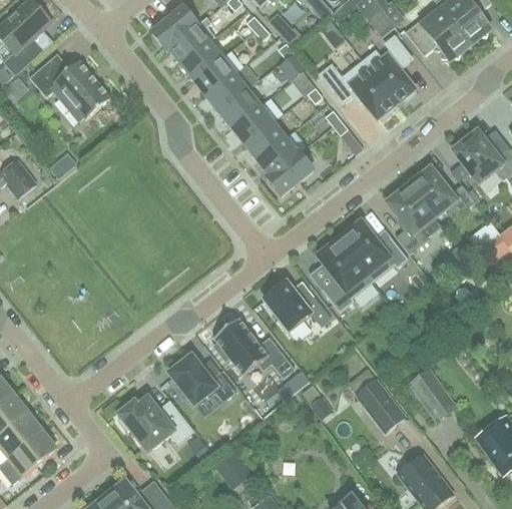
[(31,38),(49,20),(31,0),(27,0),(0,25),(0,38),(13,53),(3,61),(14,73),(41,49),(31,38)]
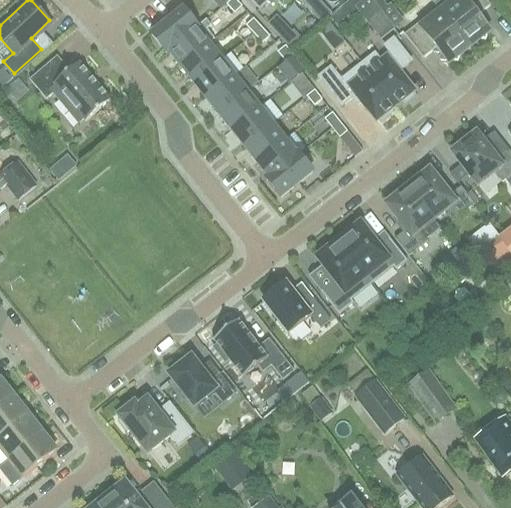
[(227,0),(235,9),(242,3),(239,0),(227,0)]
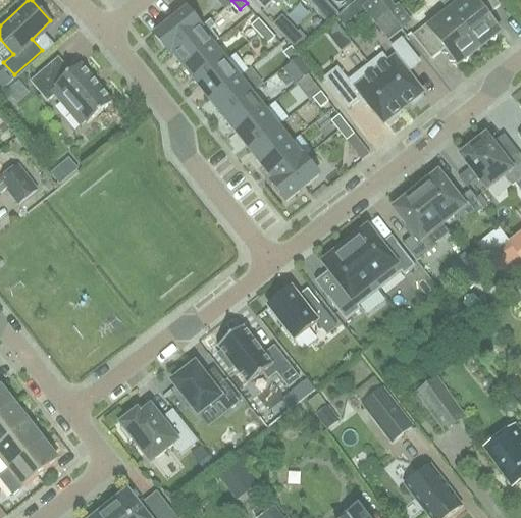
[(324,0),(317,7),(324,15),(332,7),(326,0),(324,0)]
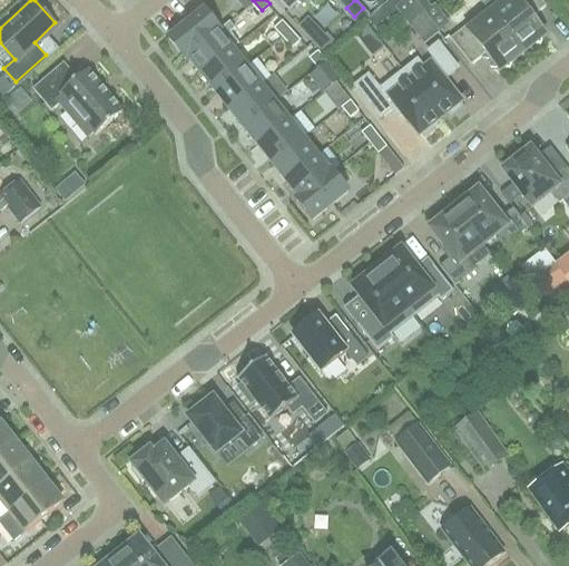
[(399,0),(394,5),(423,41),(439,29),(431,20),(423,9),(417,0),(399,0)]
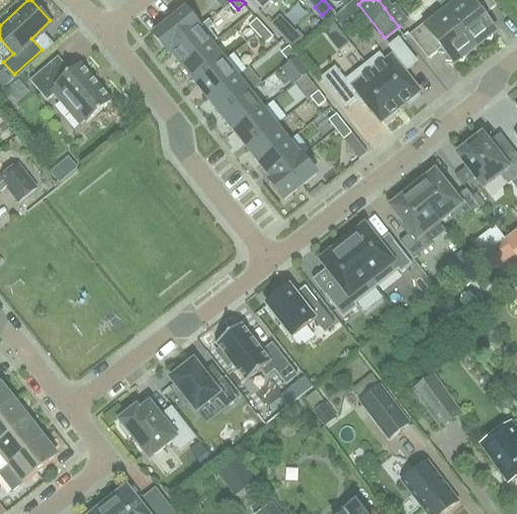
[(440,0),(439,1),(475,46),(475,44),(484,36),(491,37),(492,30),(495,28),(492,25),(493,18),(486,18),(486,17),(486,12),(485,10),(495,2),(493,0),(440,0)]
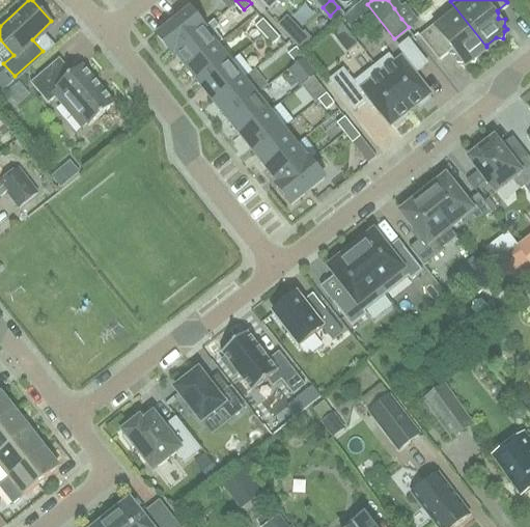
[(401,19),(412,10),(403,1),(394,8),(401,19)]
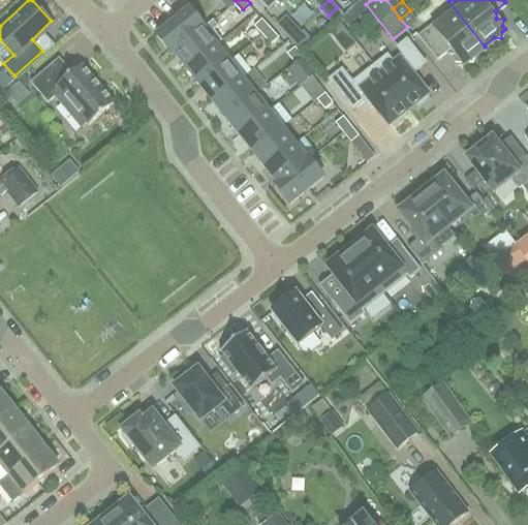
[(485,47),(448,1),(448,2),(451,5),(416,32),(436,57),(445,49),(446,50),(454,51),(454,52),(453,58),(460,59),(462,62),(466,60),(472,61),(473,54),(483,47),(485,47)]
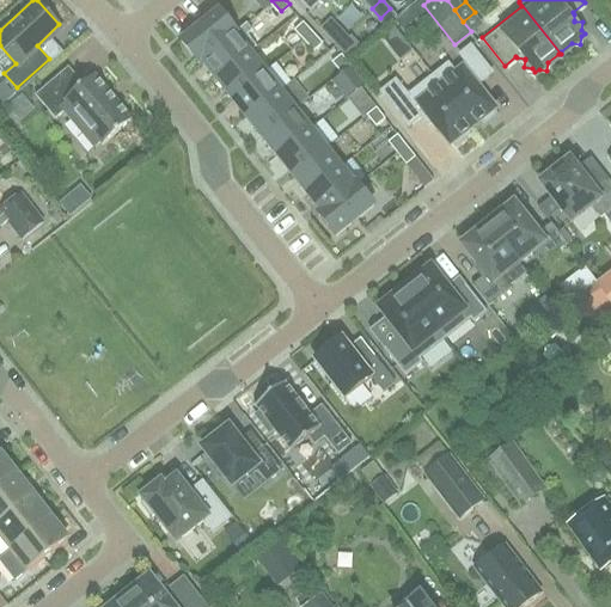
[(402,25),(415,14),(408,5),(395,16),(402,25)]
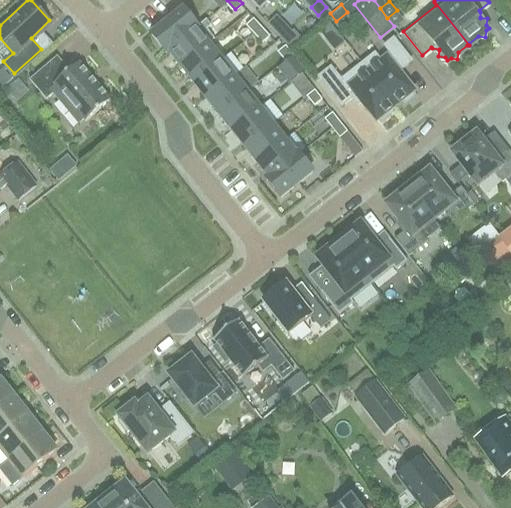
[(196,23),(183,6),(151,32),(158,41),(161,39),(166,46),(196,23)]
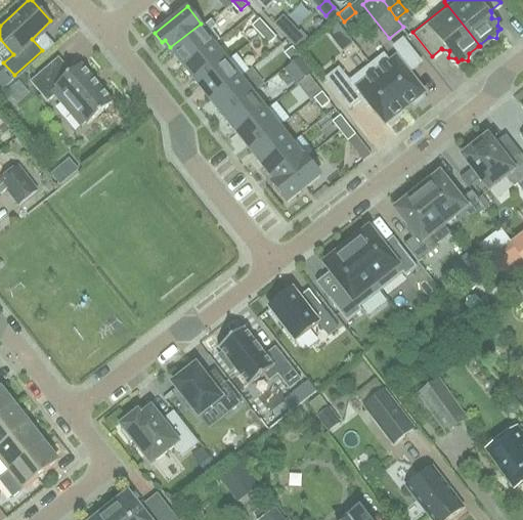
[(266,27),(259,16),(251,24),(258,33),(266,27)]
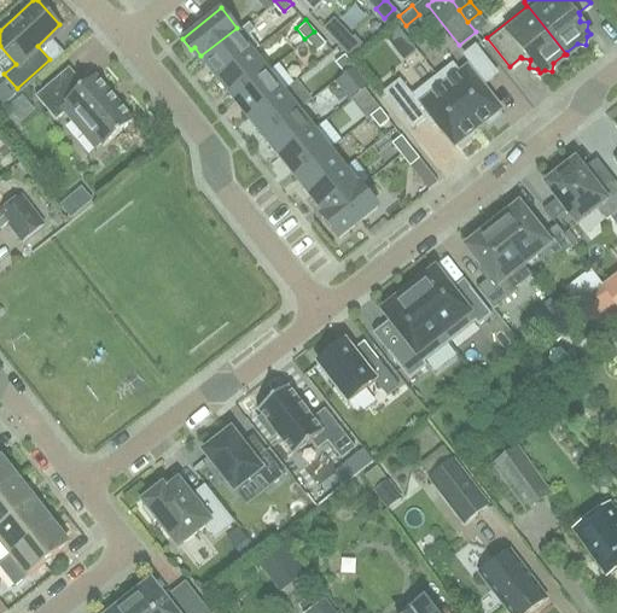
[(384,34),(390,40),(402,30),(397,23),(384,34)]
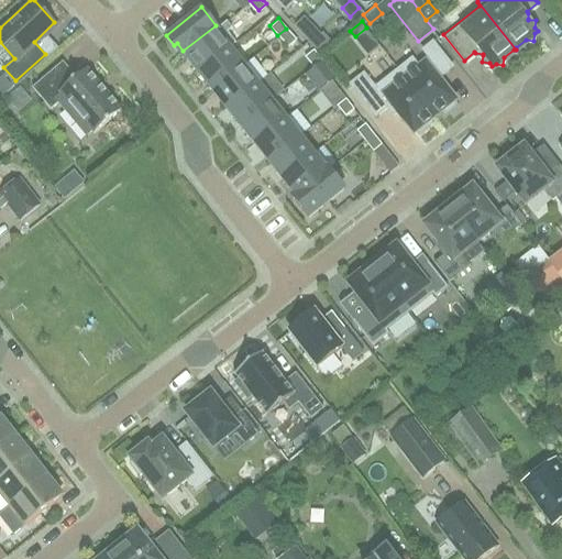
[(302,33),(310,42),(320,32),(312,23),(302,33)]
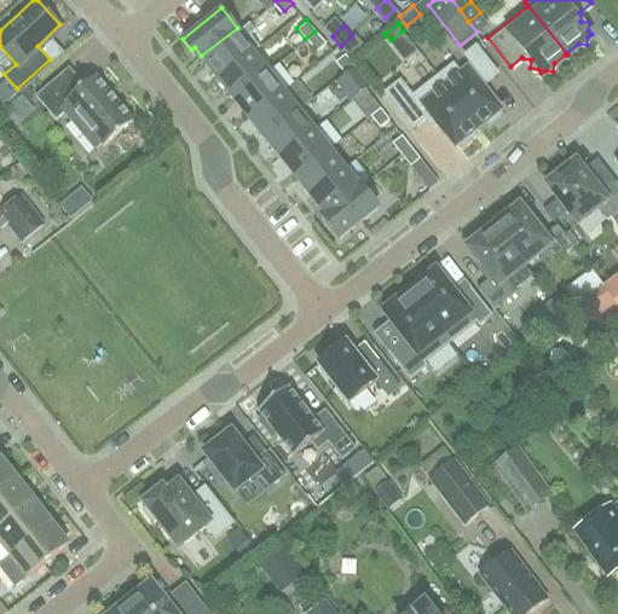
[(238,30),(237,28),(201,56),(217,76),(250,48),(237,32),(238,30)]
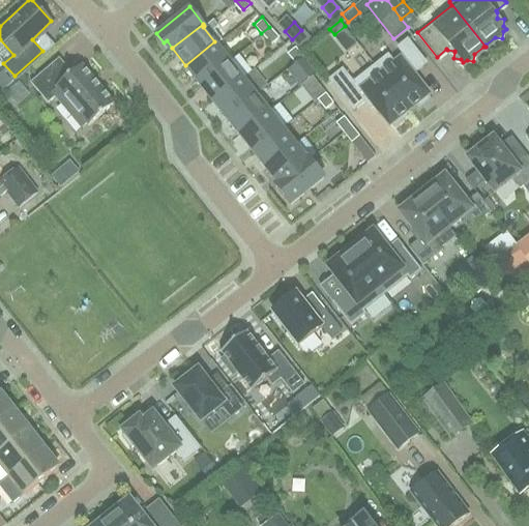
[(269,27),(261,33),(269,44),(277,36),(269,27)]
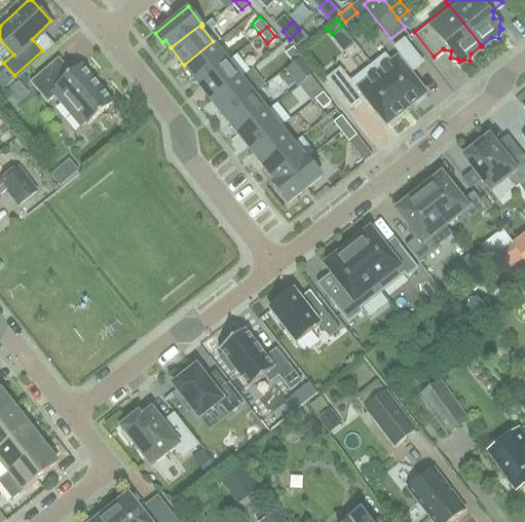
[(384,51),(371,62),(405,105),(412,100),(414,103),(425,95),(422,91),(424,89),(409,69),(421,60),(404,36),(394,43),(400,51),(389,59),(384,51)]
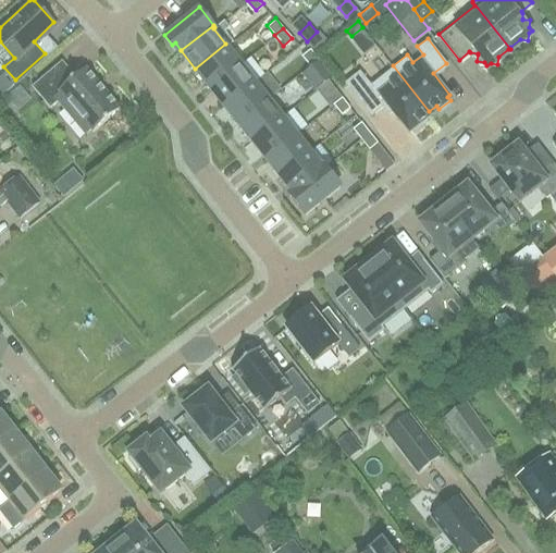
[(239,62),(225,44),(195,69),(209,86),(239,62)]
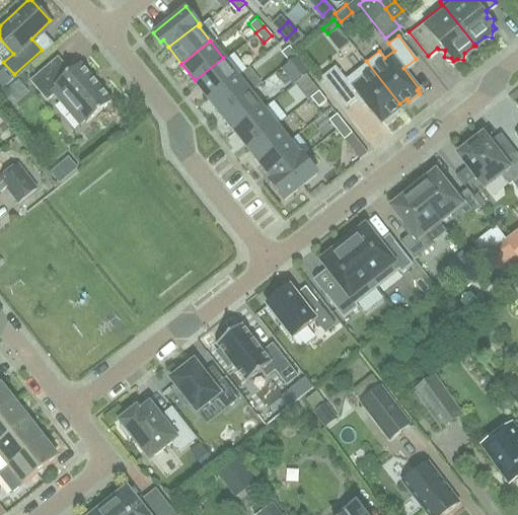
[(284,47),(280,50),(284,55),(287,59),(291,56),(295,54),(291,49),(288,44),(284,47)]
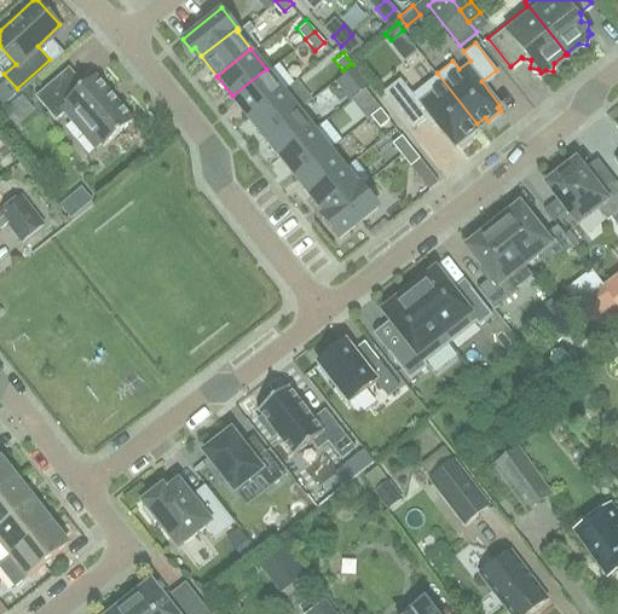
[(339,74),(335,77),(342,86),(350,96),(357,91),(363,86),(367,82),(359,73),(352,64),(347,67),(342,70),(339,74)]
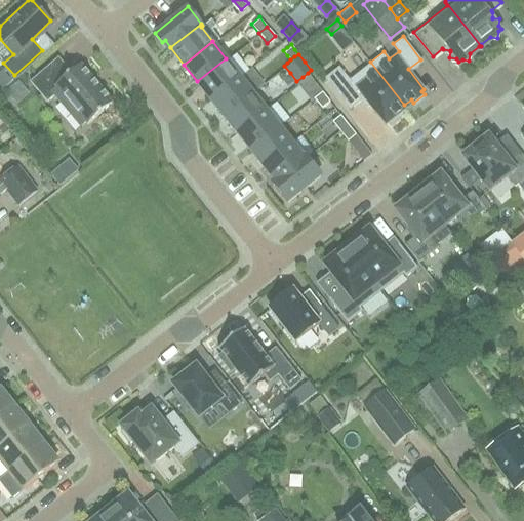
[(112,99),(80,61),(64,75),(61,72),(62,71),(52,58),(29,78),(46,98),(58,88),(86,121),(112,99)]
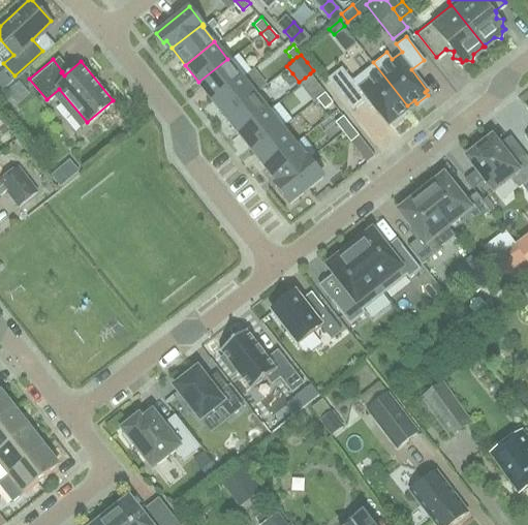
[(241,75),(227,59),(198,82),(212,98),(241,75)]
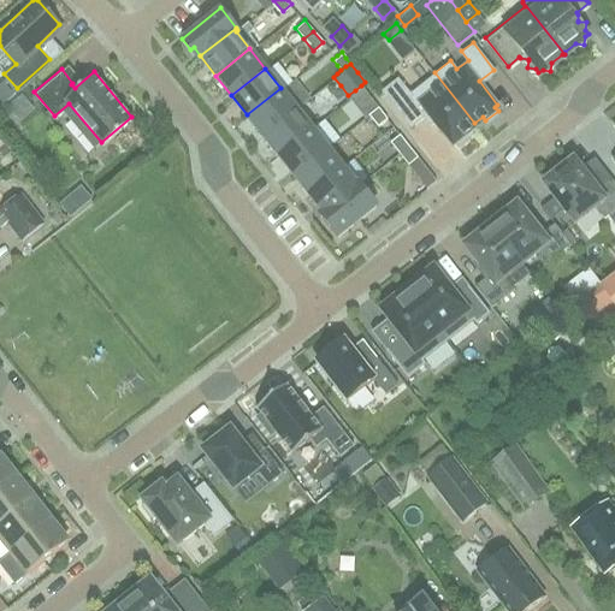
[(474,123),(435,72),(409,93),(397,77),(382,89),(409,124),(423,113),(429,122),(433,118),(451,141),(454,138),(457,143),(469,132),(467,129),(474,123)]
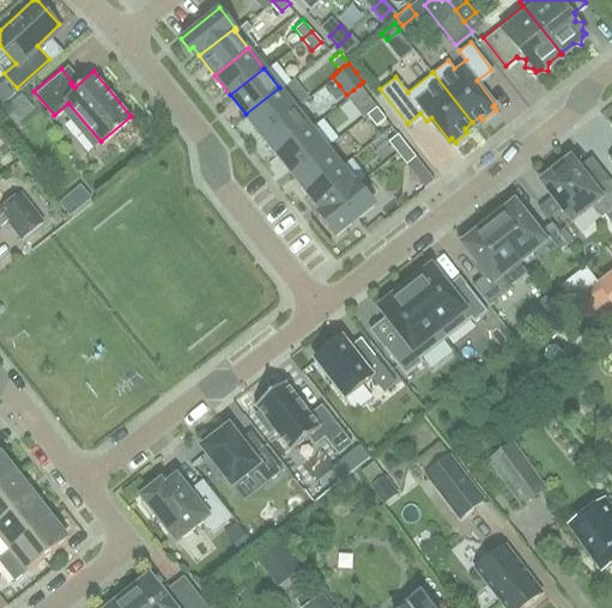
[(376,104),(359,85),(353,90),(346,95),(362,115),(363,114),(373,107),(376,104)]
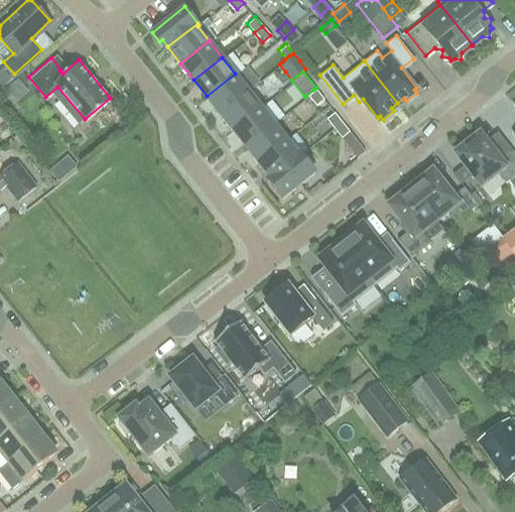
[(248,90),(235,74),(207,96),(220,112),(248,90)]
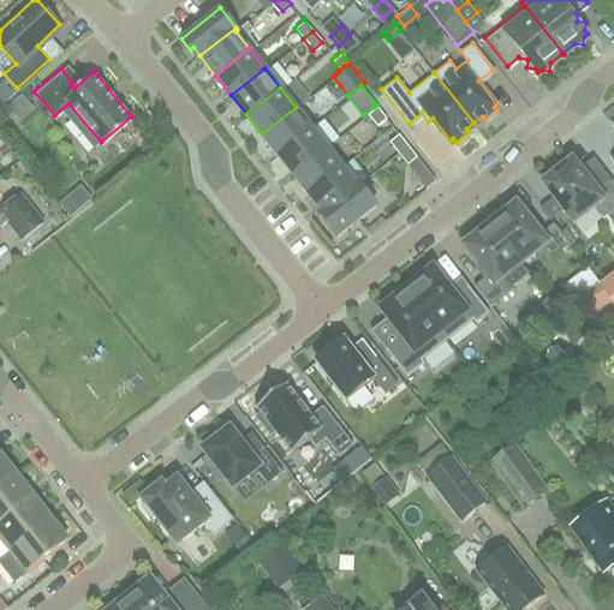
[(18,115),(30,105),(21,94),(9,103),(18,115)]
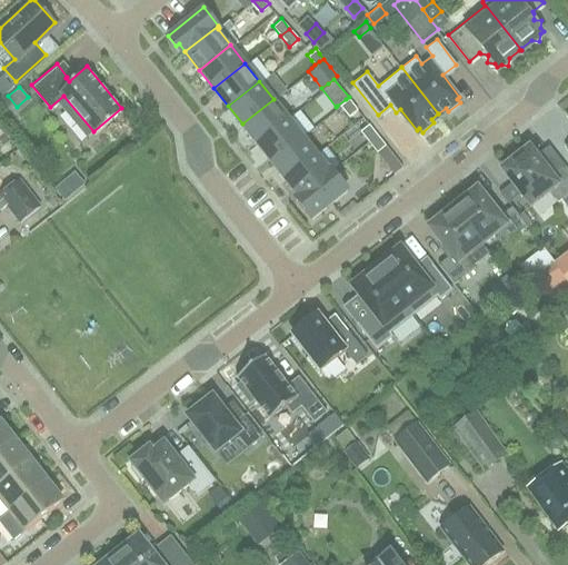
[(288,117),(273,99),(242,124),(257,142),(288,117)]
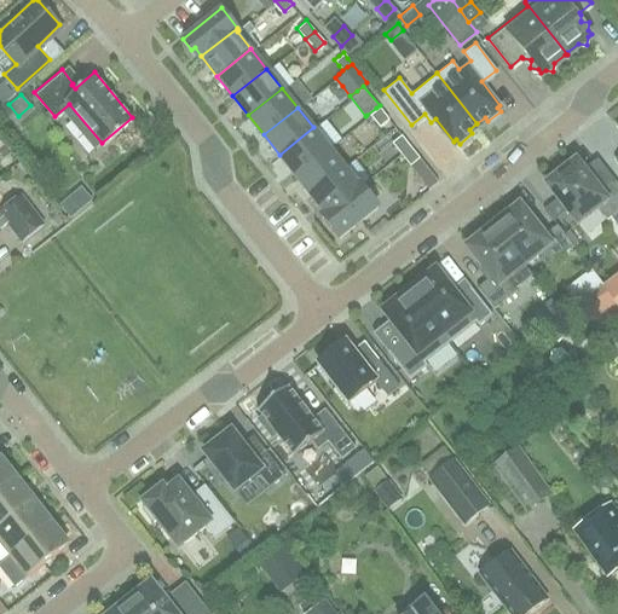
[(386,120),(376,108),(367,115),(376,127),(386,120)]
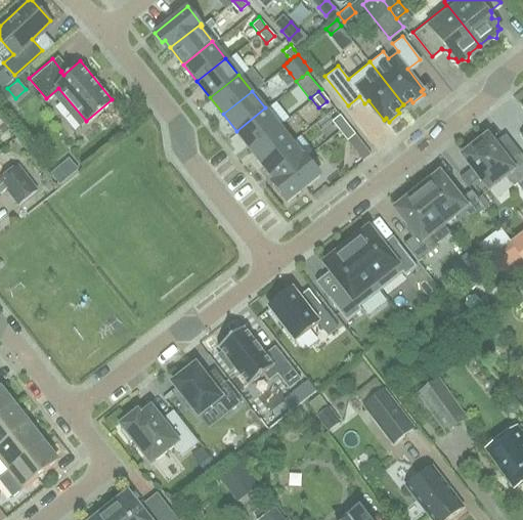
[(278,125),(265,107),(236,131),(250,147),(278,125)]
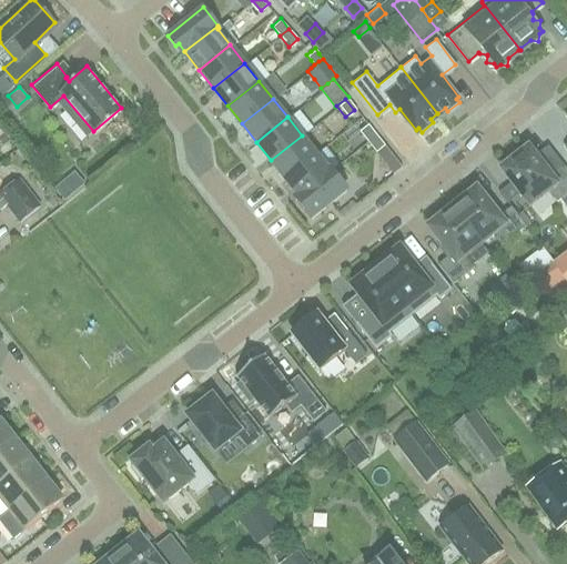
[(373,134),(365,124),(356,131),(364,142),(373,134)]
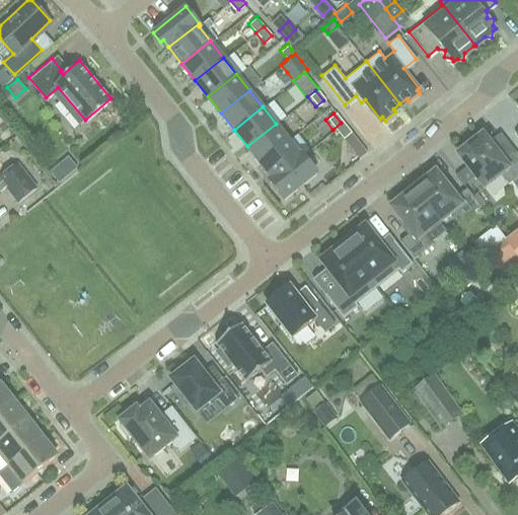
[(341,123),(333,130),(341,139),(349,133),(341,123)]
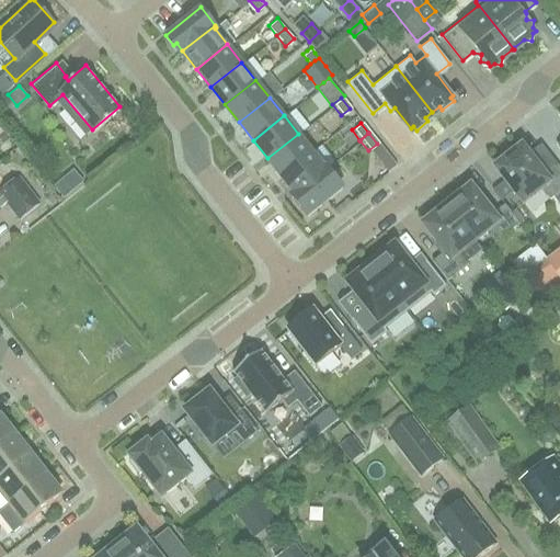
[(298,134),(267,158),(282,175),(312,151),(298,134)]
